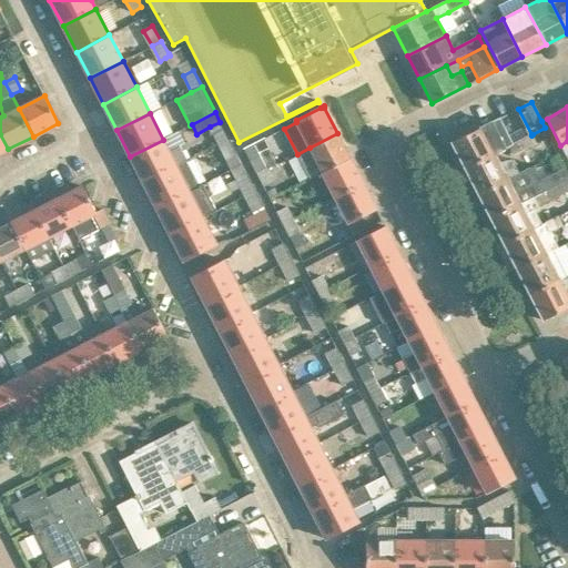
[(460,159),(465,169),(494,153),(504,148),(511,144),(498,119),(482,128),(452,142),(454,145),(454,144),(460,158),(460,159)]
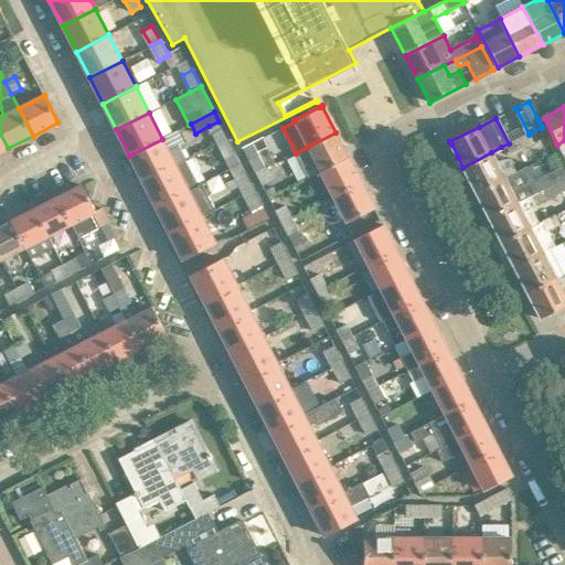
[(219,121),(209,126),(217,144),(227,138),(219,121)]
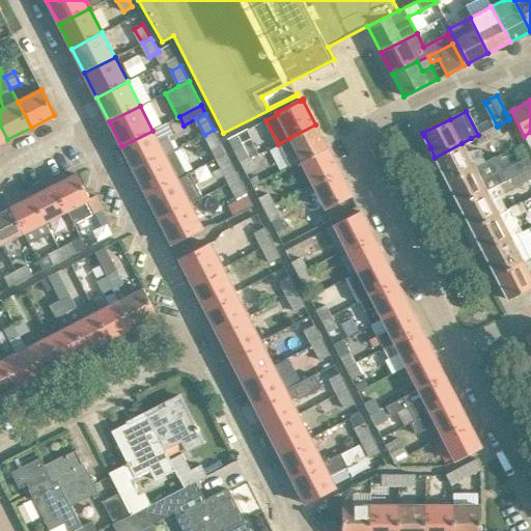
[(315,124),(289,138),(278,144),(289,167),(302,162),(328,148),(315,124)]
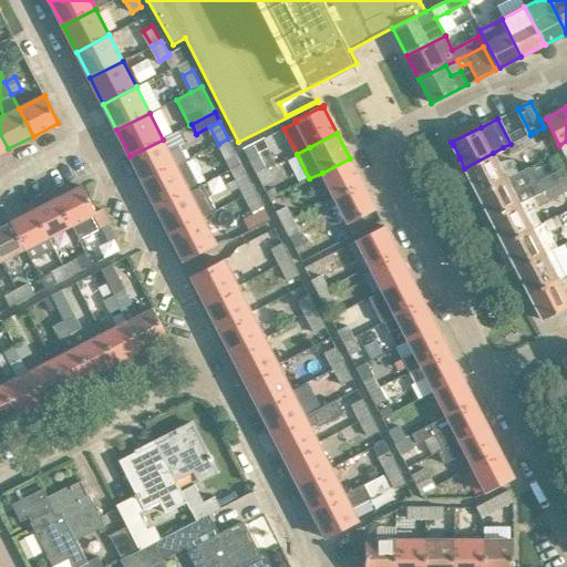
[(532,134),(531,135),(531,134),(511,144),(503,147),(508,157),(536,144),(532,134)]
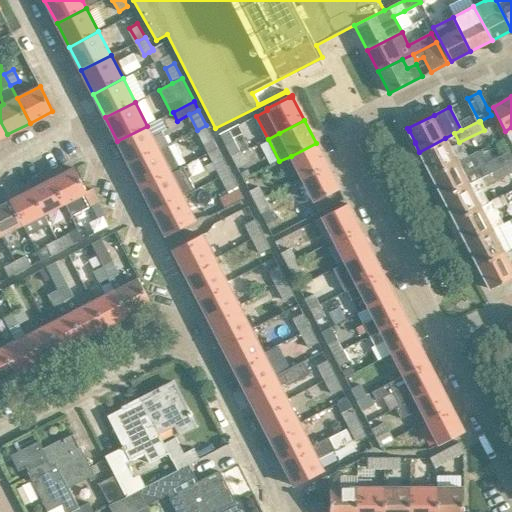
[(206,125),(197,130),(204,144),(214,139),(206,125)]
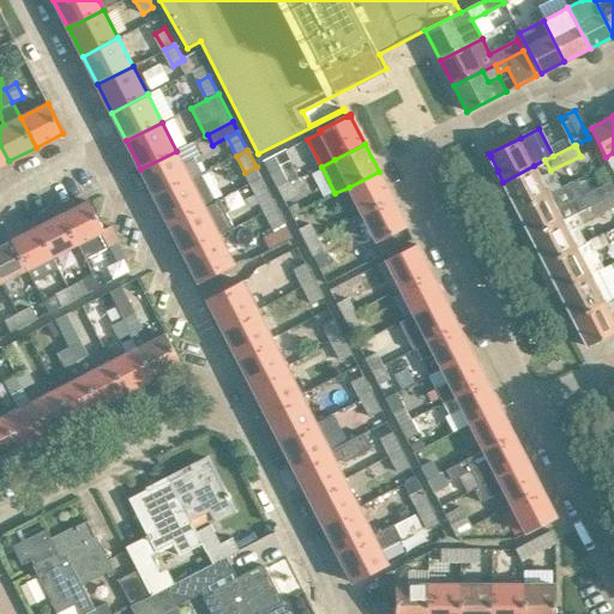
[(277,155),(264,161),(271,175),(278,188),(289,182),(299,178),(286,150),(277,155)]
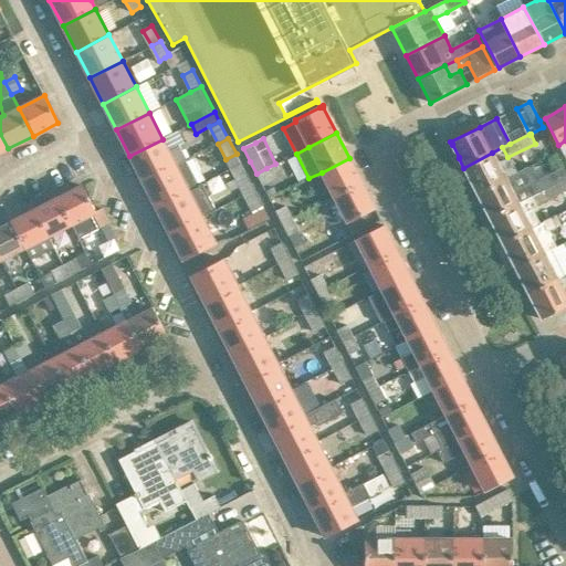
[(163,139),(129,156),(143,182),(186,160),(178,145),(168,150),(163,139)]
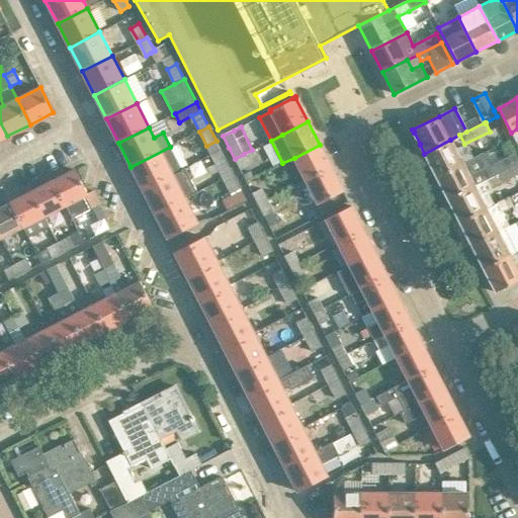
[(450,140),(424,154),(429,163),(430,162),(437,177),(472,160),(466,148),(455,150),(450,140)]
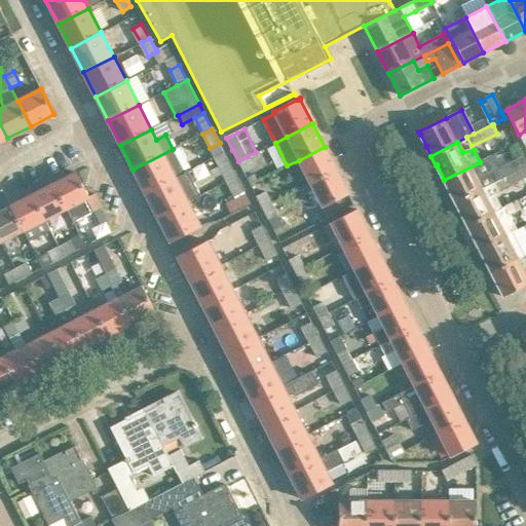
[(514,145),(495,152),(499,161),(518,154),(514,145)]
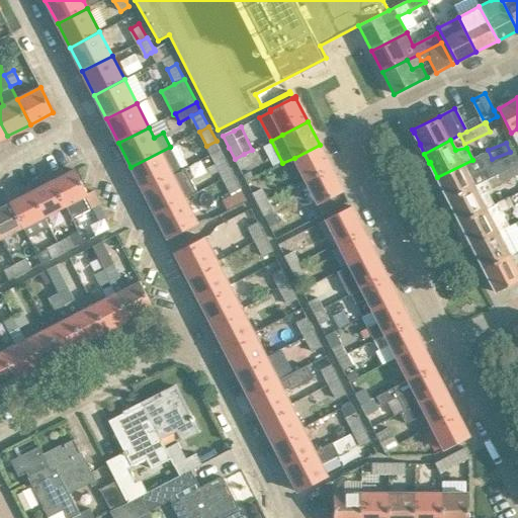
[(294,158),(306,180),(331,167),(320,145),(294,158)]
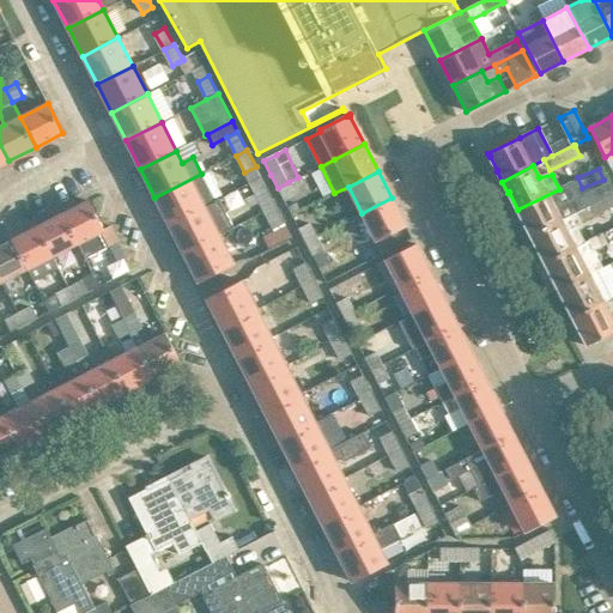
[(201,174),(155,198),(169,225),(216,201),(201,174)]
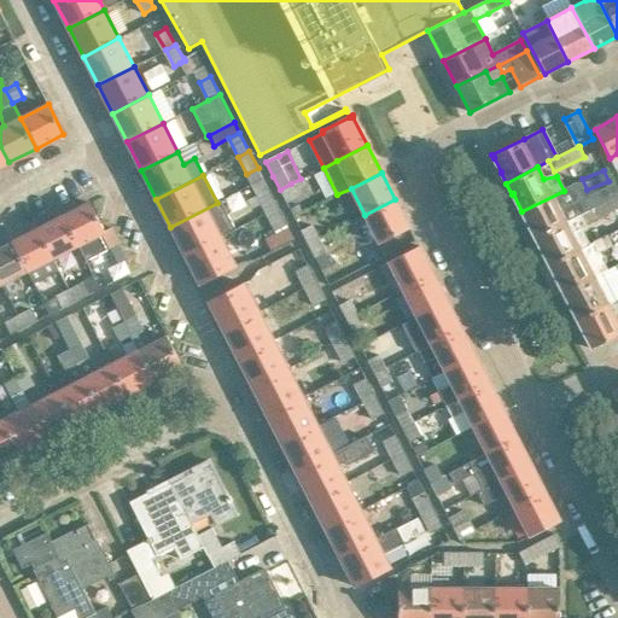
[(579,182),(564,191),(522,211),(530,227),(529,227),(535,240),(617,197),(617,188),(614,184),(587,198),(579,182)]
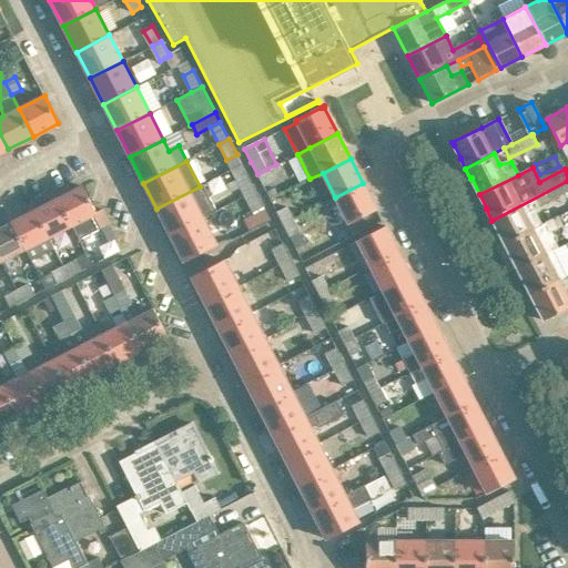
[(267,169),(257,174),(264,186),(273,181),(267,169)]
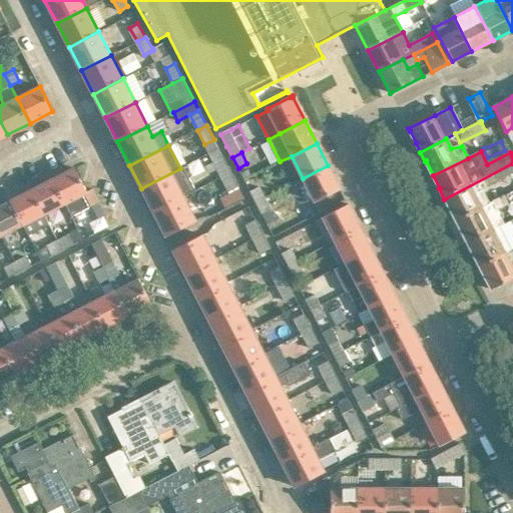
[(222,156),(213,161),(221,177),(231,172),(222,156)]
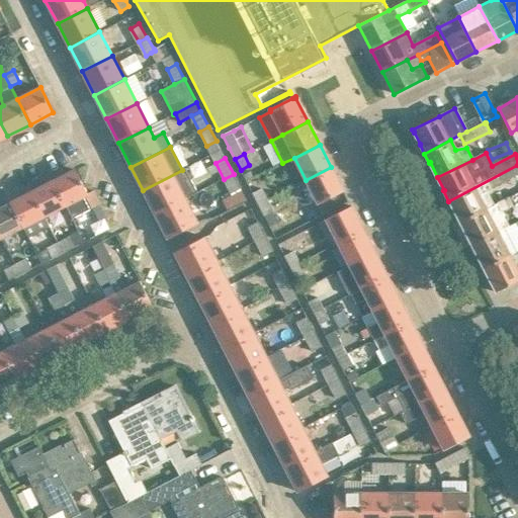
[(201,161),(190,167),(195,175),(206,169),(201,161)]
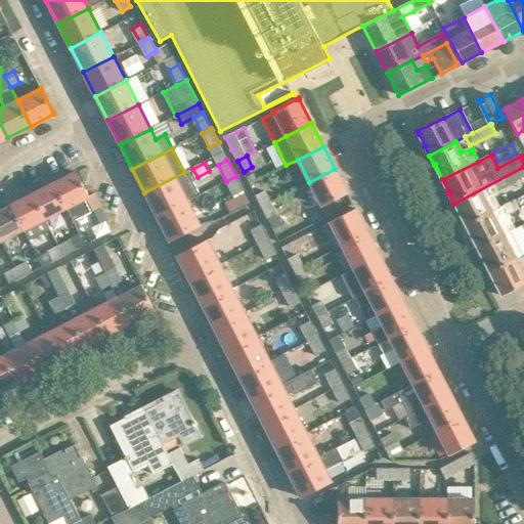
[(523,167),(453,204),(457,211),(459,211),(466,223),(465,224),(466,226),(497,210),(490,197),(523,178),(523,167)]
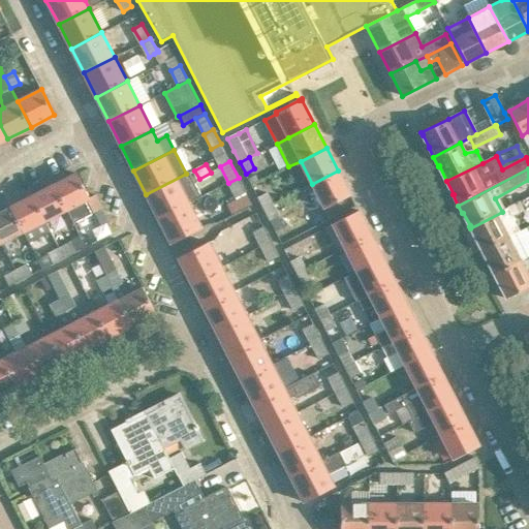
[(350,194),(338,170),(312,184),(324,208),(350,194)]
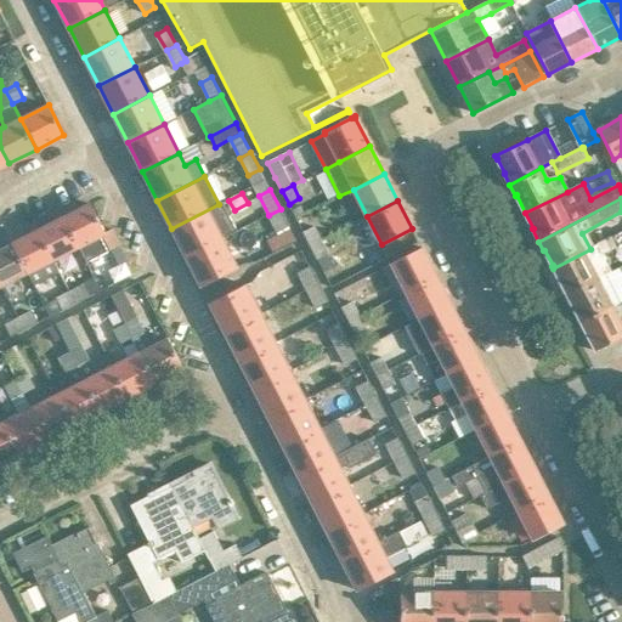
[(90,203),(64,216),(80,248),(88,261),(111,249),(118,264),(126,260),(119,246),(120,244),(112,228),(105,232),(90,203)]
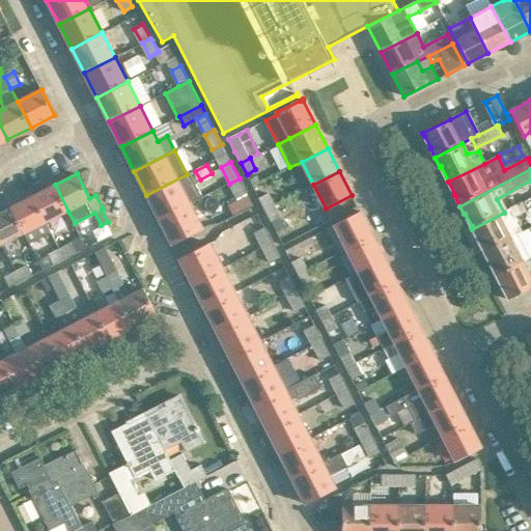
[(187,174),(146,195),(160,220),(191,203),(202,197),(190,173),(187,174)]
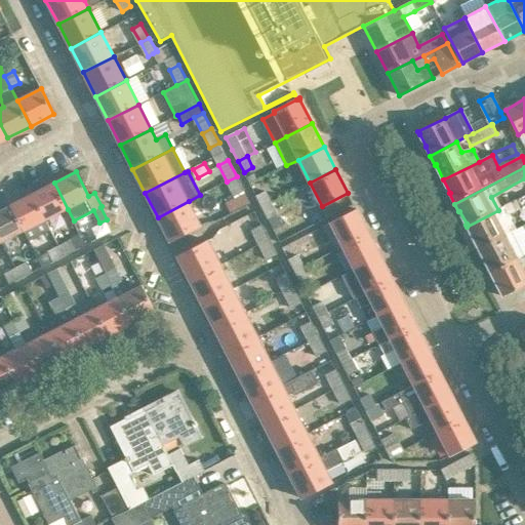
[(237,176),(227,182),(235,196),(244,192),(237,176)]
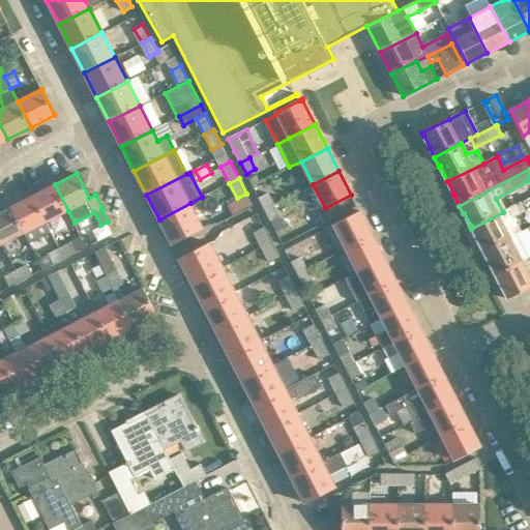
[(55,184),(33,196),(47,223),(68,211),(55,184)]
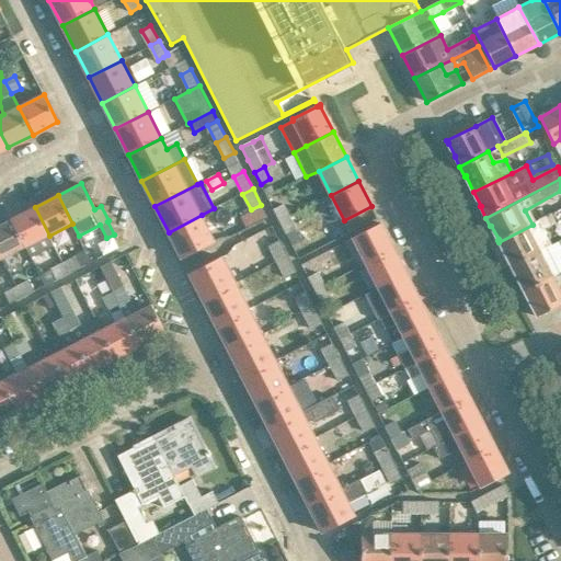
[(282,203),(273,207),(279,221),(289,217),(282,203)]
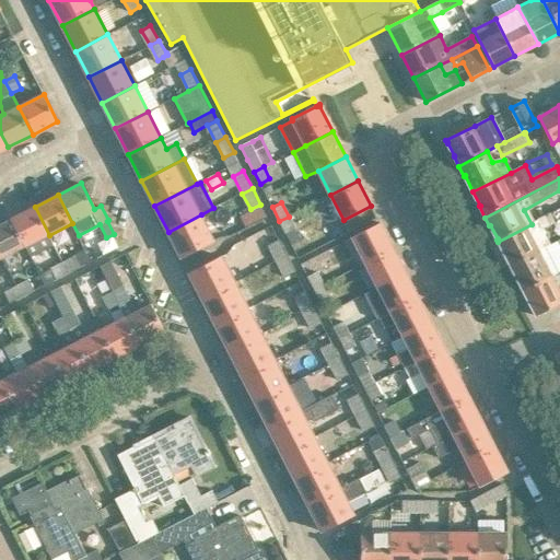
[(266,217),(260,206),(240,217),(245,226),(266,217)]
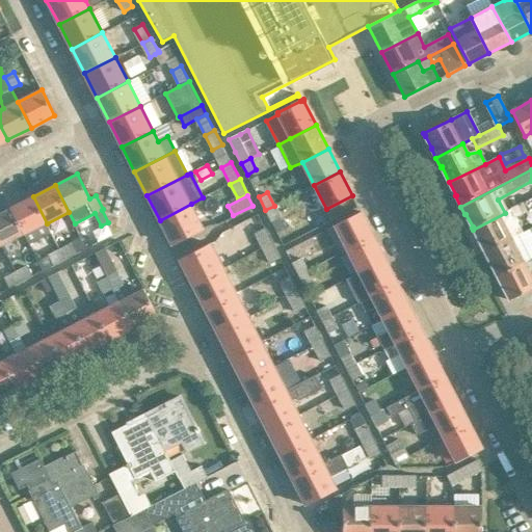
[(10,208),(24,235),(29,244),(51,233),(47,223),(33,196),(10,208)]
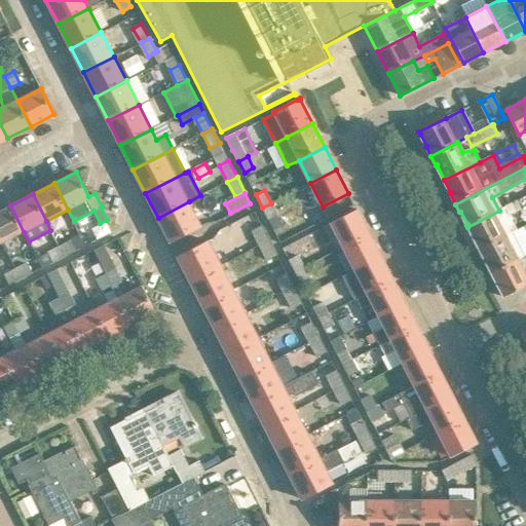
[(158,218),(171,241),(201,226),(189,201),(158,218)]
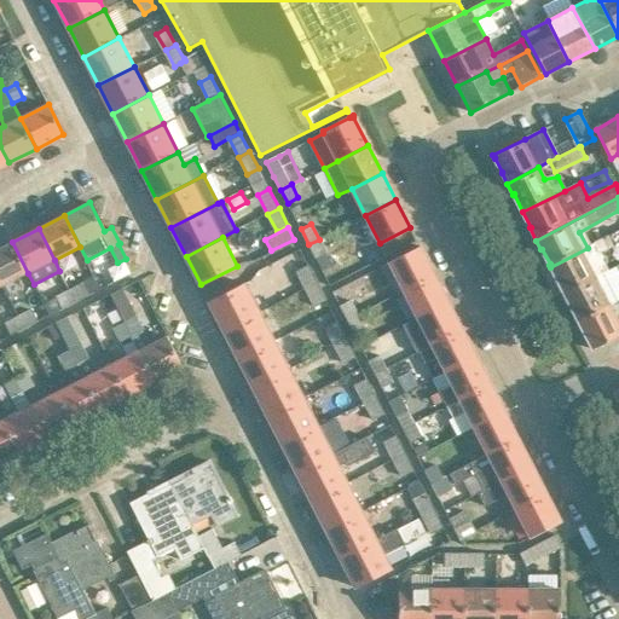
[(588,248),(550,267),(555,277),(556,277),(565,294),(602,275),(607,272),(597,254),(613,246),(608,237),(588,248)]
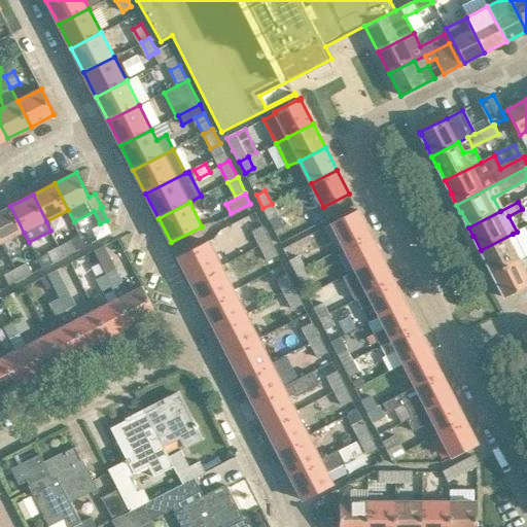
[(272,204),(262,208),(269,219),(277,214),(272,204)]
